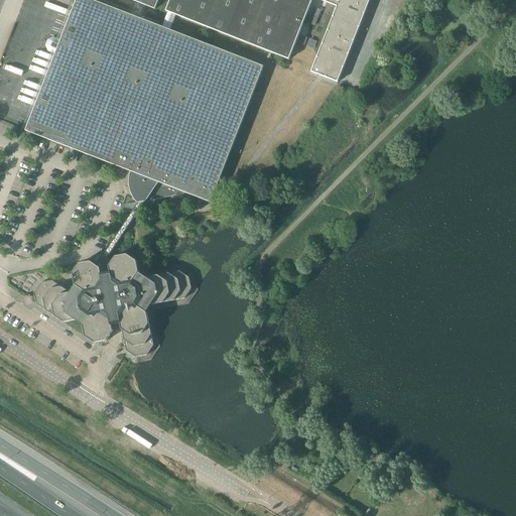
[(263,67),(130,15),(91,0),(76,0),(61,40),(53,37),(47,40),(45,46),(48,51),(55,54),(25,131),(131,172),(130,174),(130,176),(129,178),(129,181),(129,183),(129,185),(129,187),(130,189),(130,192),(131,195),(132,197),(133,199),(134,201),(135,202),(137,204),(186,194),(211,204),(217,188),(263,67)]
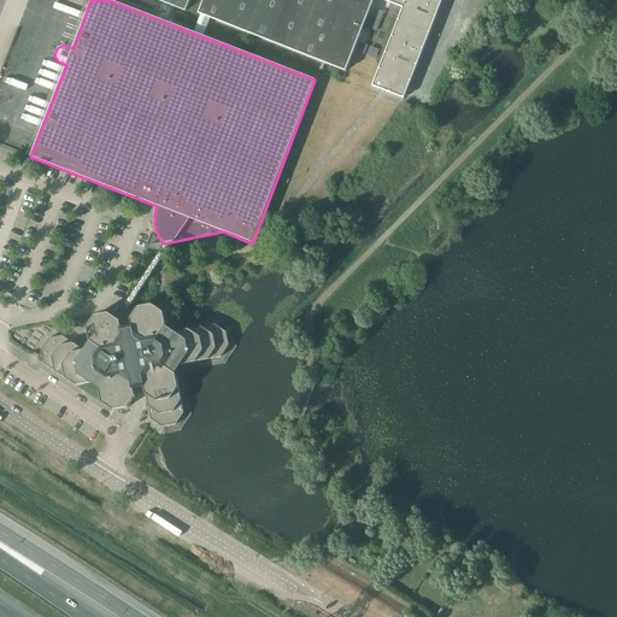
[(156,0),(186,12),(189,0),(156,0)]
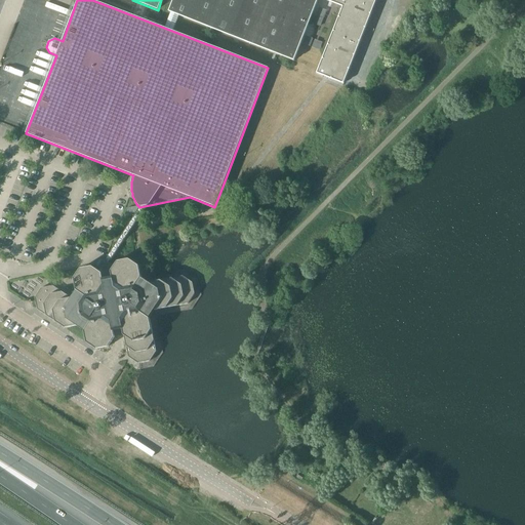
[(293,62),(317,0),(172,0),(168,12),(293,62)]
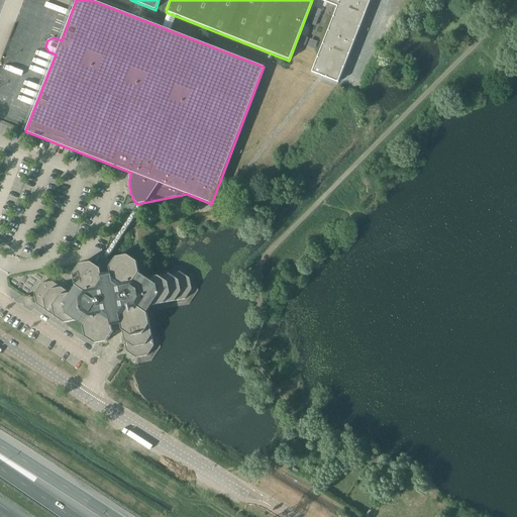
[(320,0),(337,7),(311,73),(338,83),(371,0),(320,0)]
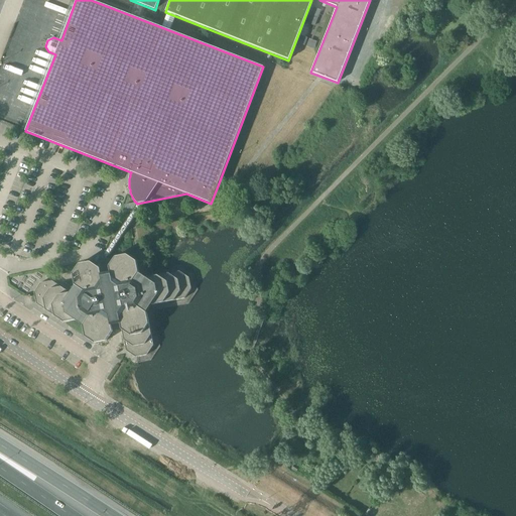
[(121,325),(123,334),(126,351),(135,358),(147,356),(153,346),(147,313),(146,312),(152,305),(184,298),(190,289),(188,278),(179,271),(146,278),(139,273),(136,261),(127,255),(116,257),(113,262),(102,255),(95,265),(91,262),(80,264),(73,274),(75,285),(76,285),(70,293),(51,281),(40,283),(34,293),(36,304),(63,323),(76,320),(83,326),(86,337),(95,344),(106,342),(113,332),(112,327),(114,326),(114,329),(120,332),(119,325),(121,325)]
